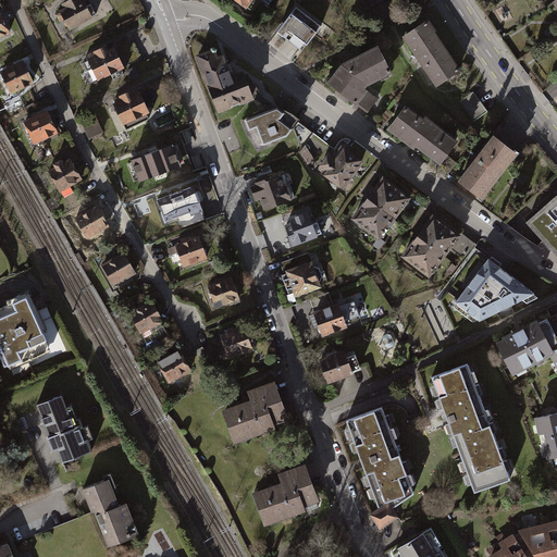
[(81,0),(73,0),(60,7),(71,28),(96,15),(90,5),(86,8),(81,0)]
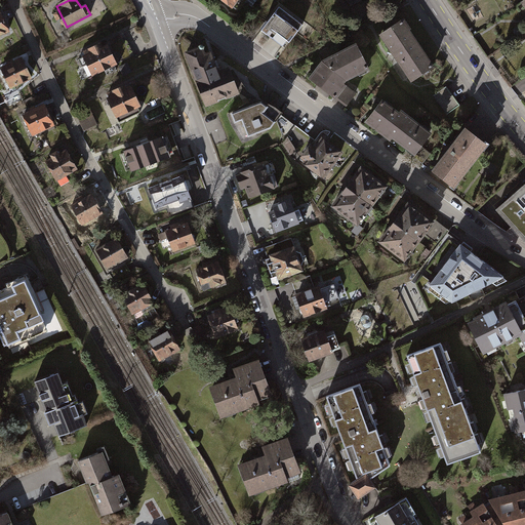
[(220,0),(236,11),(244,0),(220,0)]
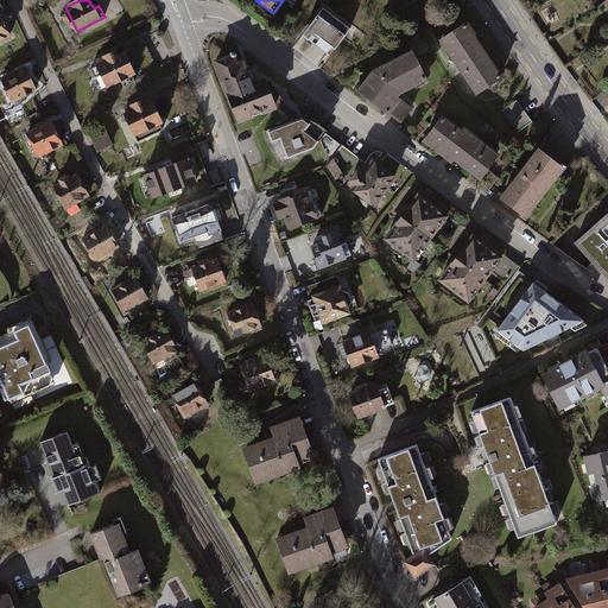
[(327,8),(308,31),(335,54),(353,31),(327,8)]
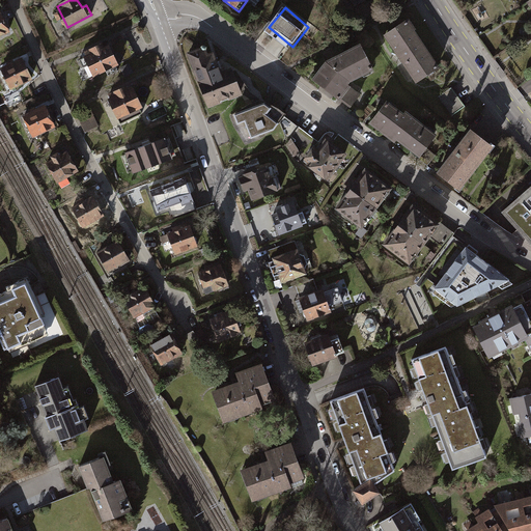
[(1,12),(0,14),(0,38),(11,33),(1,12)]
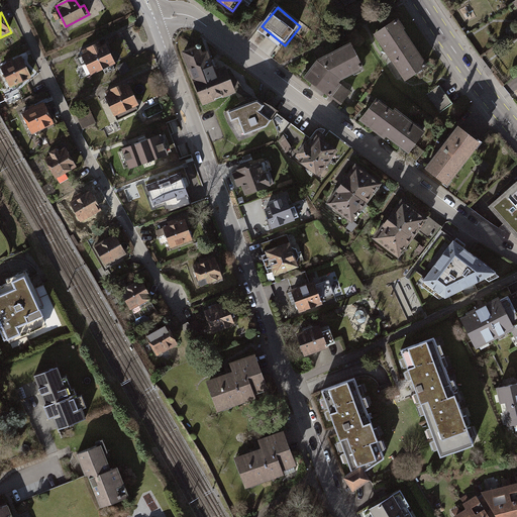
[(399,22),(376,37),(405,81),(428,66),(399,22)]
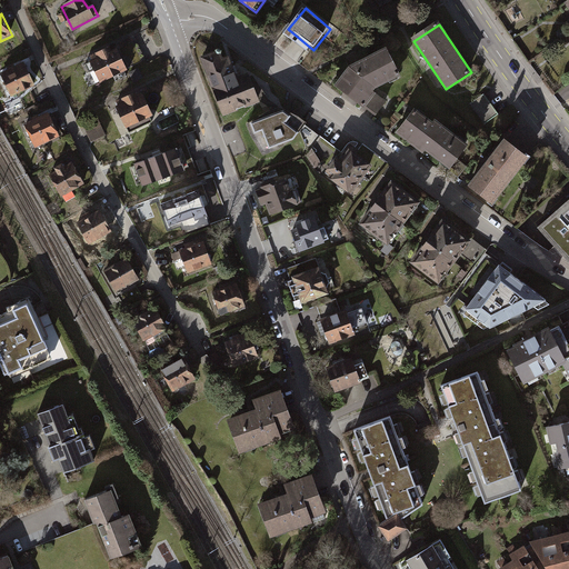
[(118,48),(90,61),(101,83),(129,70),(118,48)]
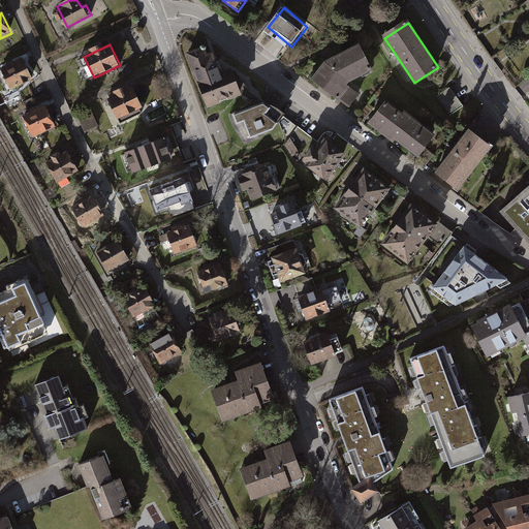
[(329,60),(313,80),(350,109),(361,96),(350,85),(377,73),(362,47),(329,60)]
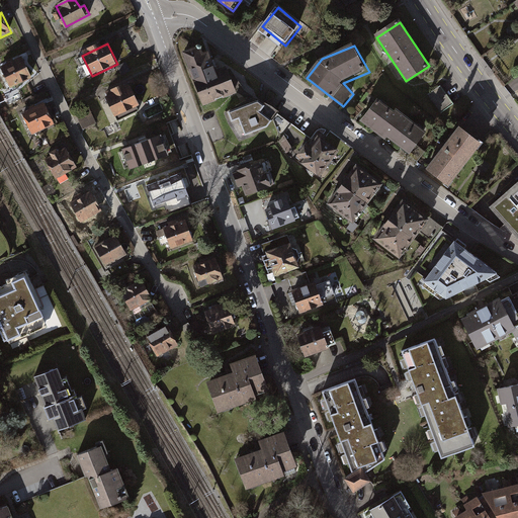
[(198,48),(183,53),(202,106),(235,95),(226,68),(214,72),(207,53),(201,56),(198,48)]
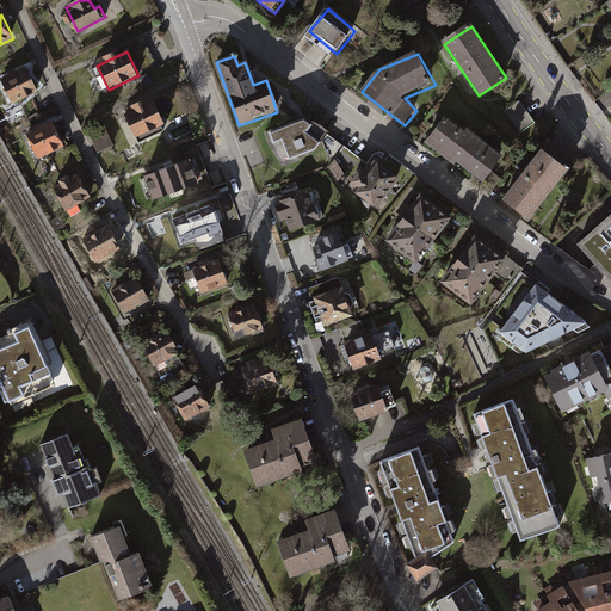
[(25,66),(0,78),(0,80),(11,104),(38,91),(25,66)]
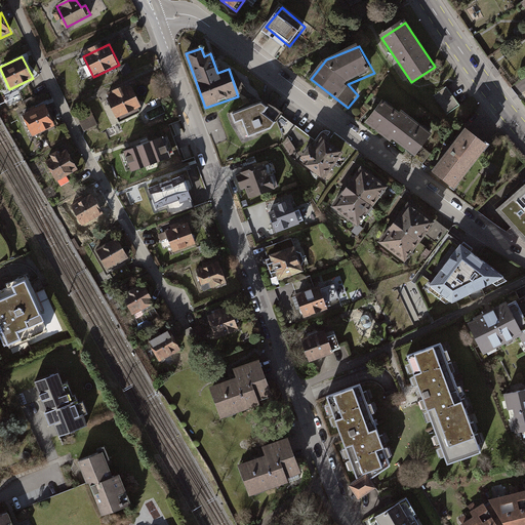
[(133,85),(109,95),(118,119),(143,109),(133,85)]
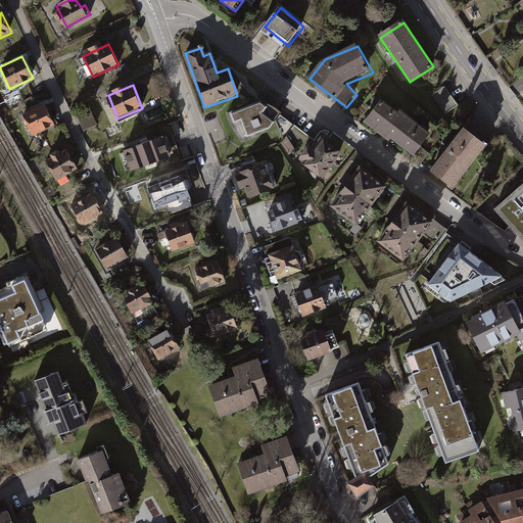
[(434,97),(445,115),(460,106),(448,88),(434,97)]
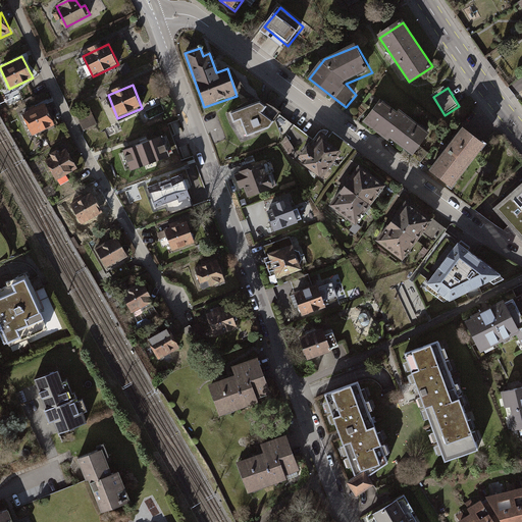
[(258,97),(224,110),(229,123),(241,140),(270,123),(275,110),(258,97)]
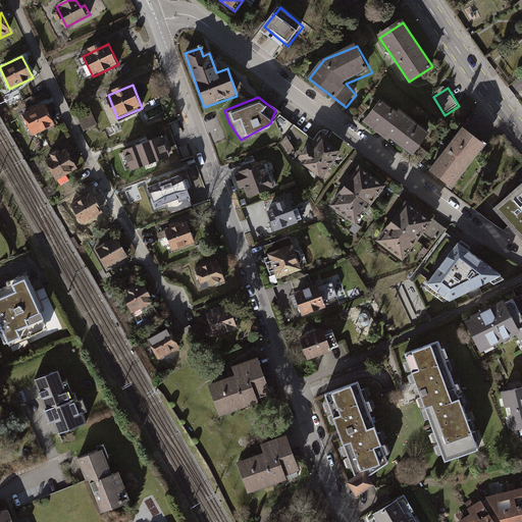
[(383,101),(366,122),(388,141),(390,138),(414,157),(432,134),(402,109),(399,113),(383,101)]
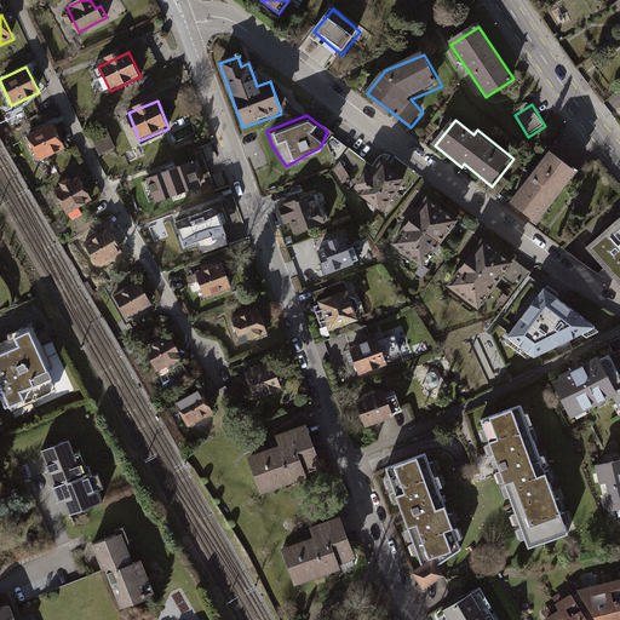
[(53,124),(28,137),(40,161),(67,148),(53,124)]
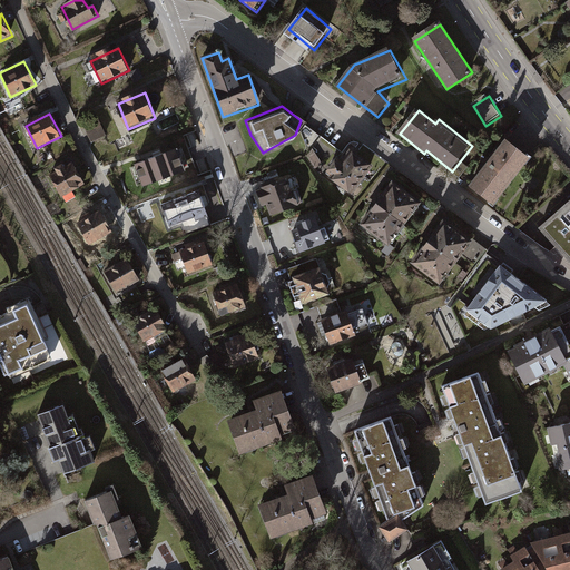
[(92,143),(107,136),(99,121),(86,128),(92,143)]
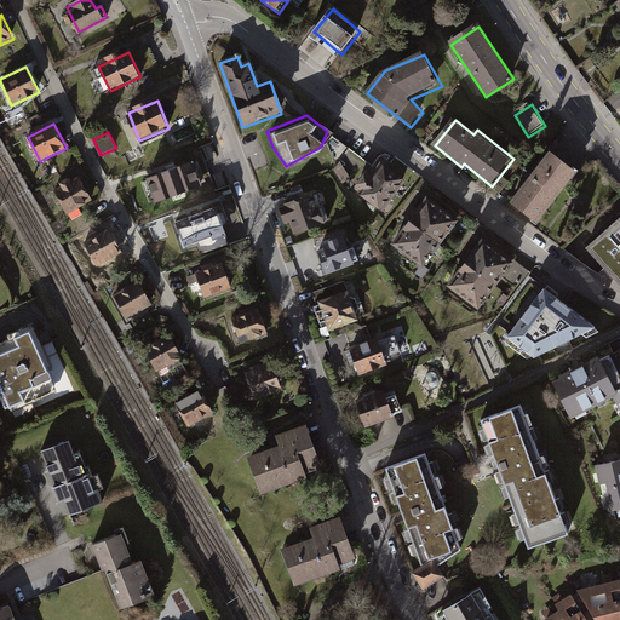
[(579,174),(551,153),(511,204),(539,225),(579,174)]
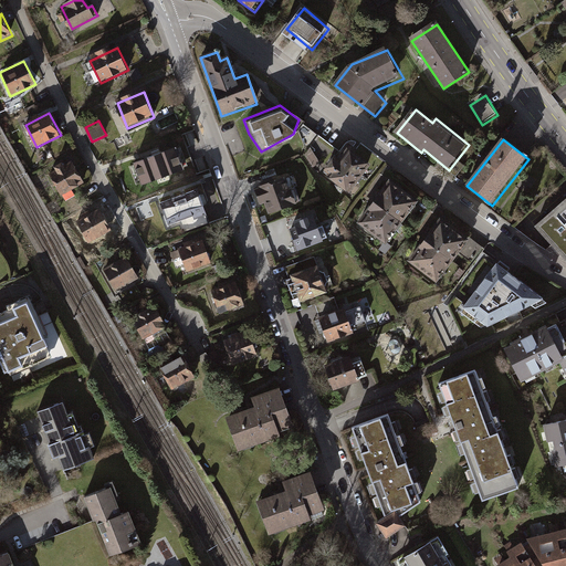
[(175,147),(134,163),(143,186),(184,170),(175,147)]
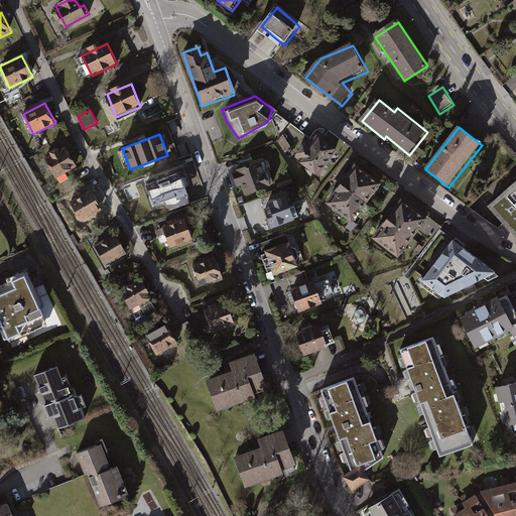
[(302,146),(293,157),(319,176),(338,152),(318,137),(308,150),(302,146)]
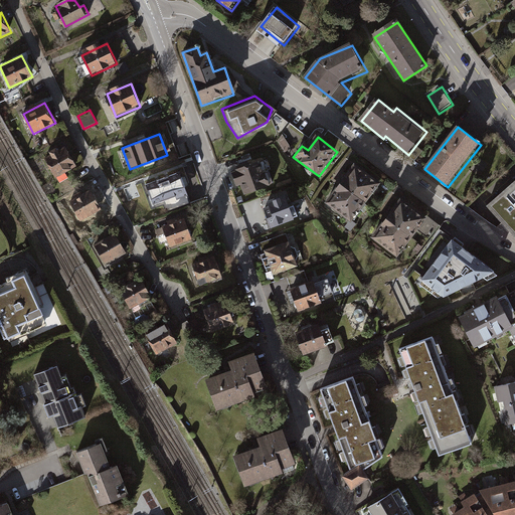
[(63,149),(43,159),(55,181),(75,171),(63,149)]
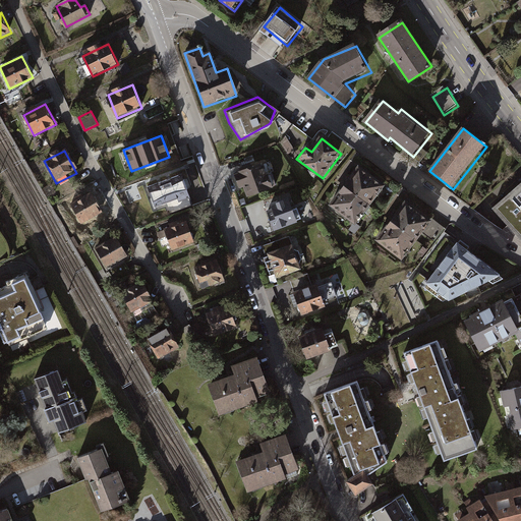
[(258,167),(237,174),(244,197),(267,190),(258,167)]
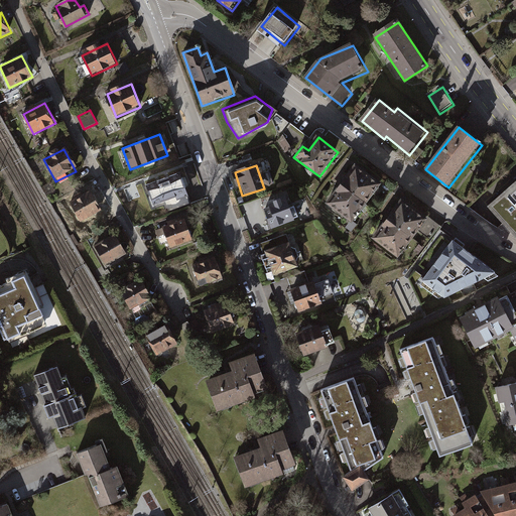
[(357,166),(327,204),(350,222),(380,184),(357,166)]
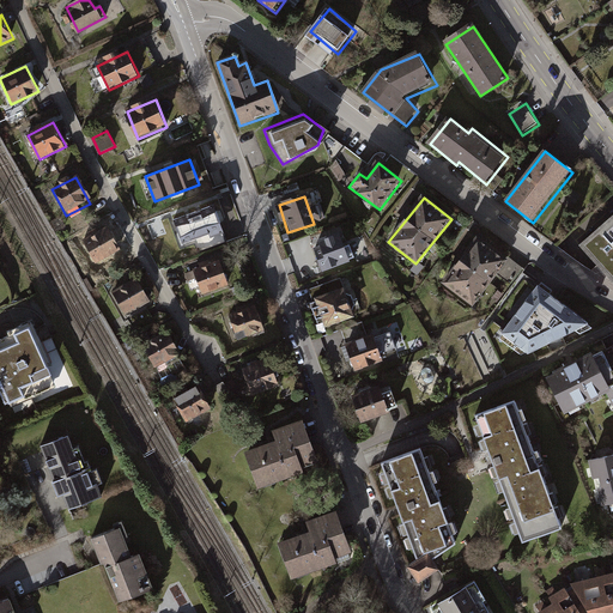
[(214,205),(175,219),(184,243),(223,229),(214,205)]
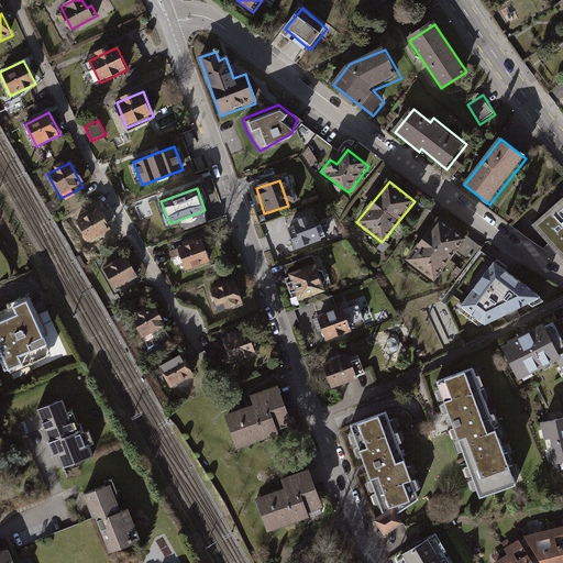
[(562,197),(533,223),(562,256),(562,197)]
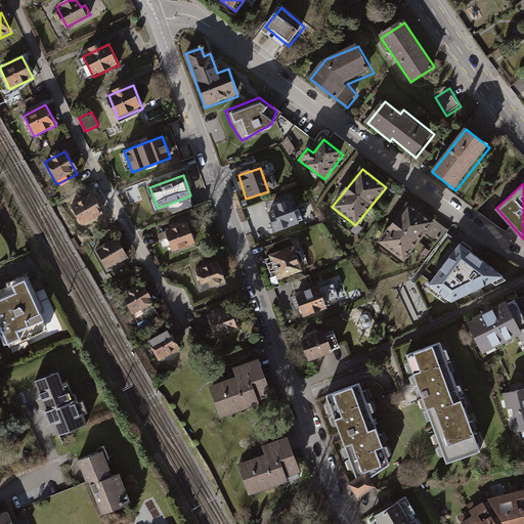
[(93,191),(69,204),(80,227),(104,215),(93,191)]
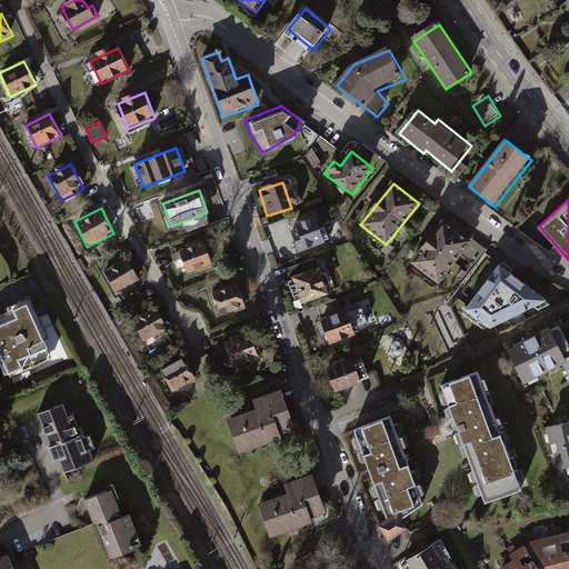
[(300,231),(291,235),(298,252),(332,241),(328,228),(319,231),(315,219),(298,225),(300,231)]
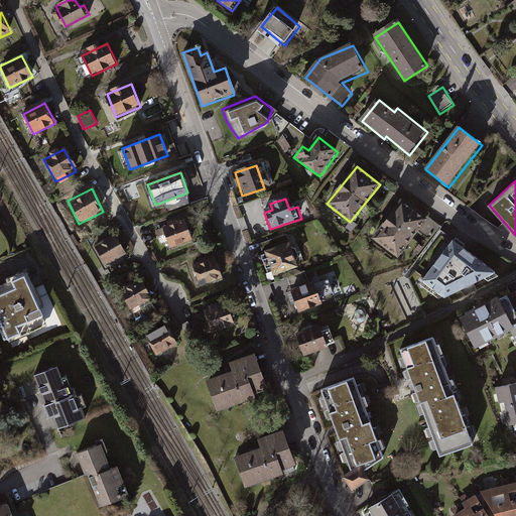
[(428,222),(402,203),(374,239),(400,259),(428,222)]
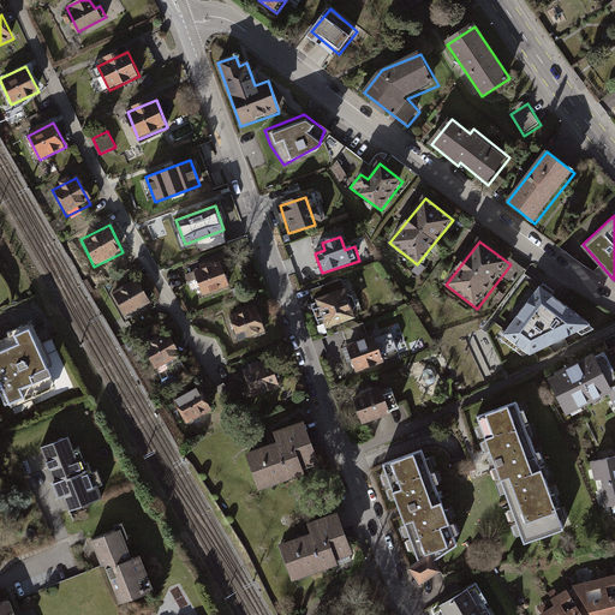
[(448,245),(446,254),(443,262),(454,264),(459,249),(448,245)]
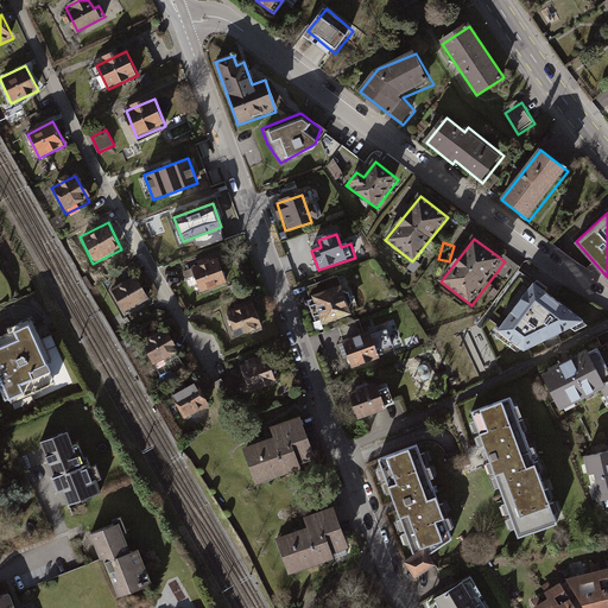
[(217,258),(192,267),(202,290),(227,280),(217,258)]
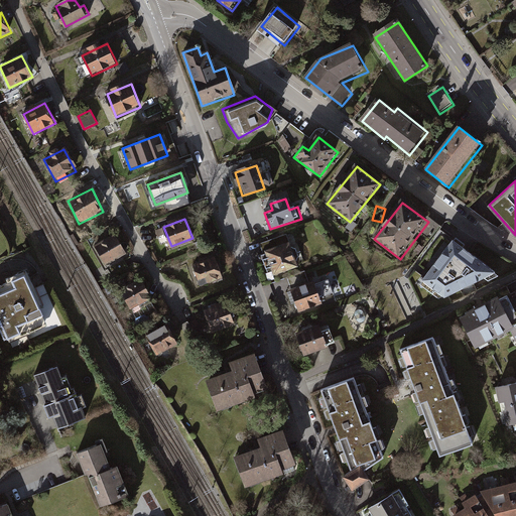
[(439,233),(435,241),(443,245),(448,237),(439,233)]
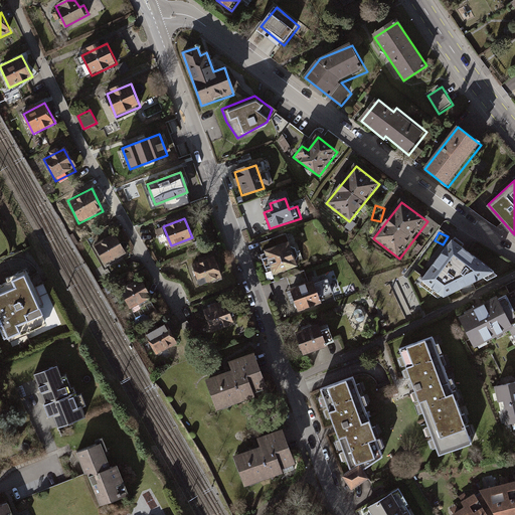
[(116,236),(96,246),(106,267),(126,258),(116,236)]
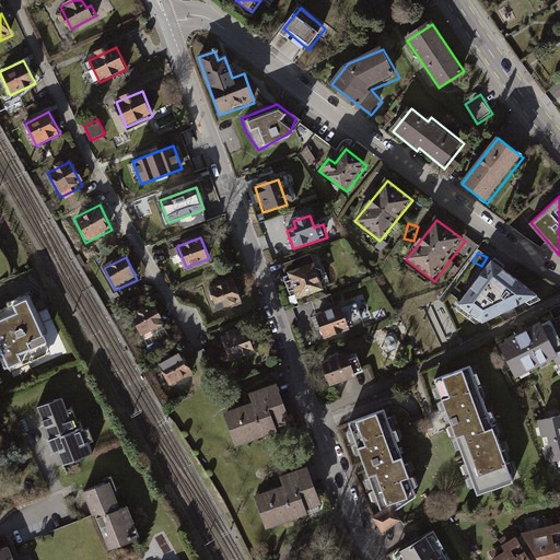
[(491,259),(457,303),(482,322),(537,294),(491,259)]
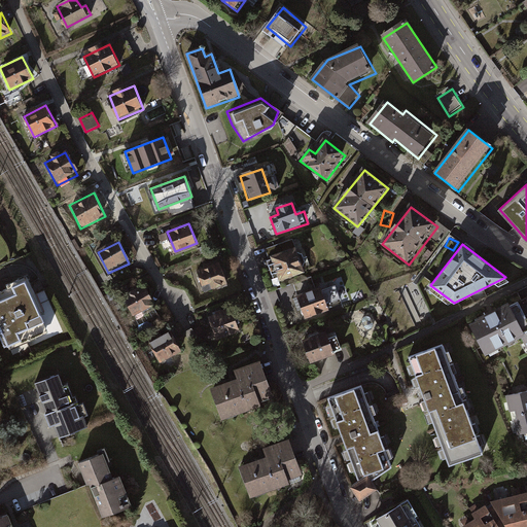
[(296,250),(273,257),(280,280),(304,272),(296,250)]
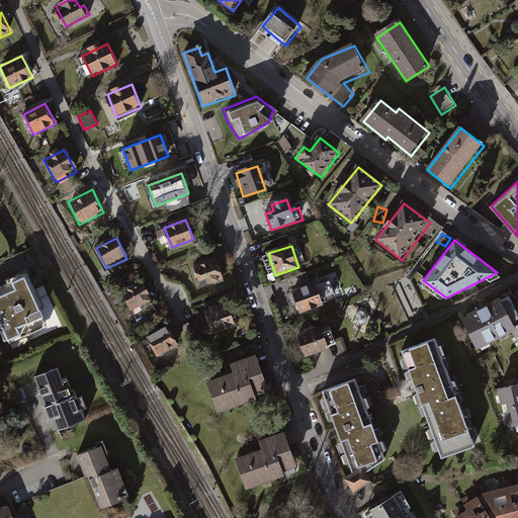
[(217,256),(189,266),(198,290),(226,280),(217,256)]
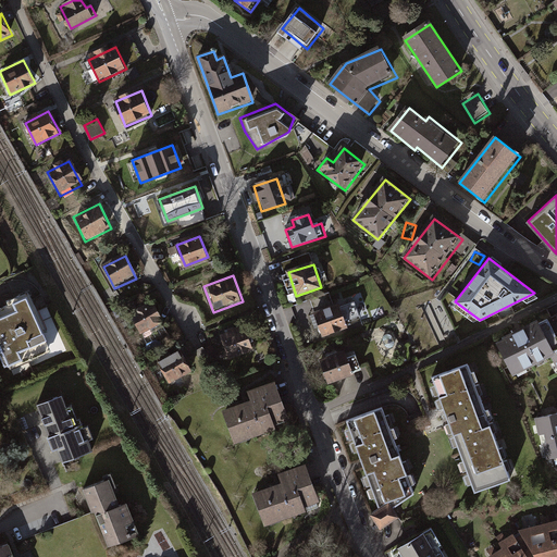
[(62,342),(39,288),(32,292),(9,301),(11,308),(0,312),(0,342),(10,363),(62,342)]
